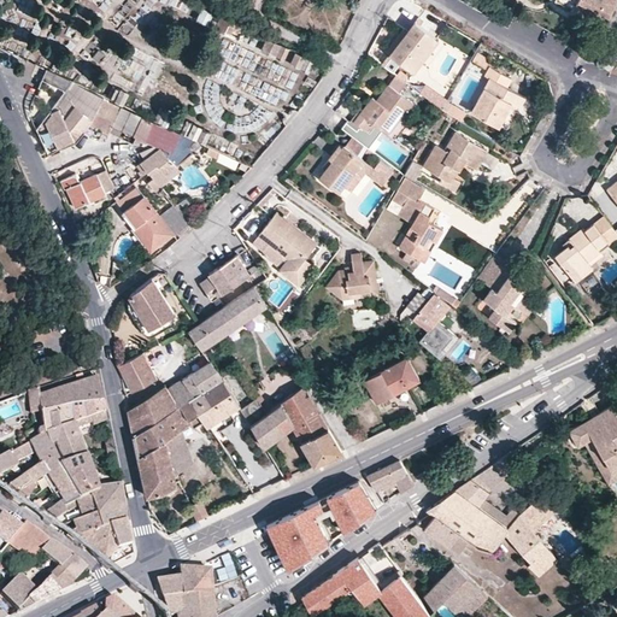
[(616,0),(579,0),(576,5),(607,21),(616,0)]
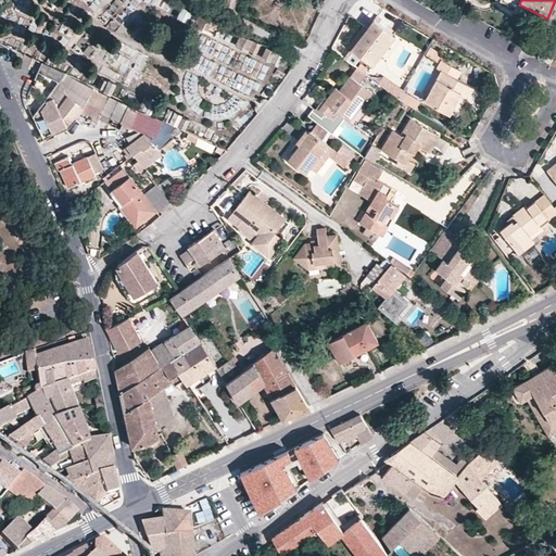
[(177,15),(188,17),(189,8),(179,5),(177,15)]
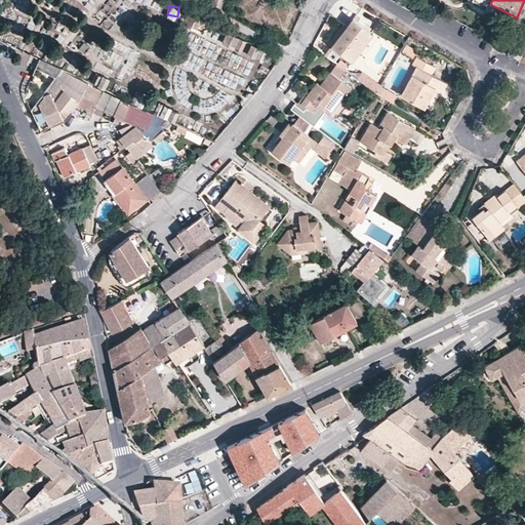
[(201,31),(205,21),(187,12),(183,23),(201,31)]
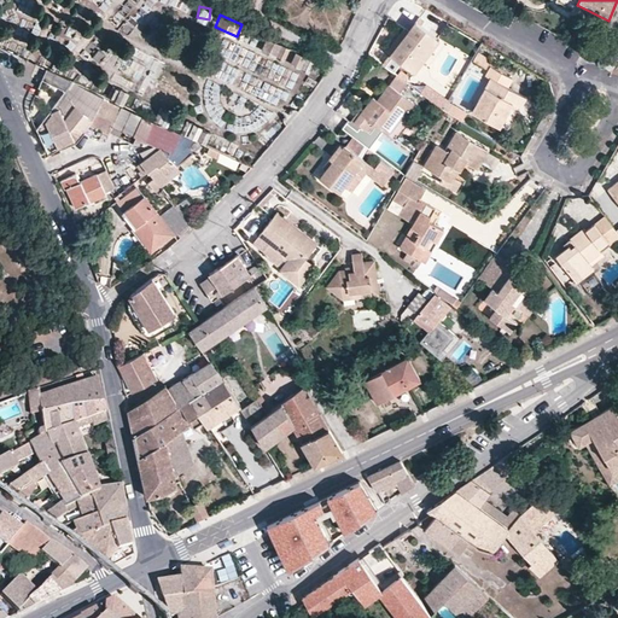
[(414,73),(439,40),(421,25),(415,22),(408,30),(390,54),(392,56),(385,65),(395,73),(402,63),(414,73)]
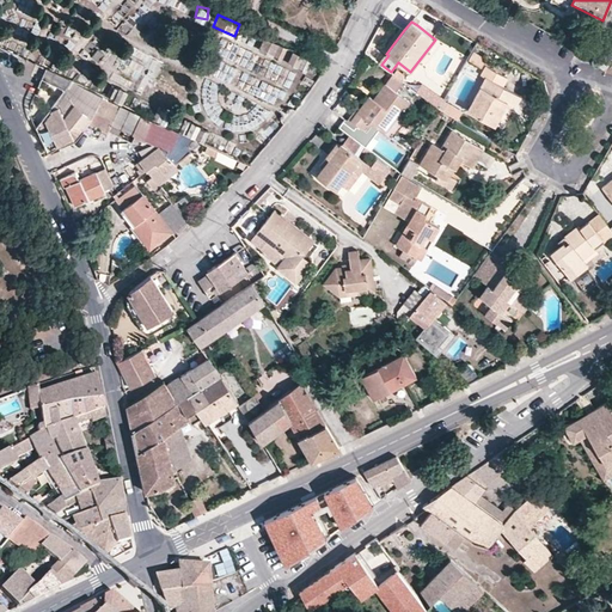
[(386,54),(404,30),(399,26),(381,50),(386,54)]
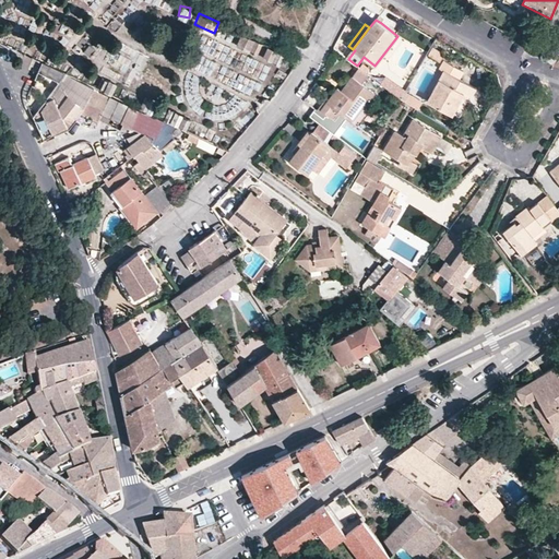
[(239,32),(235,44),(258,51),(261,40),(239,32)]
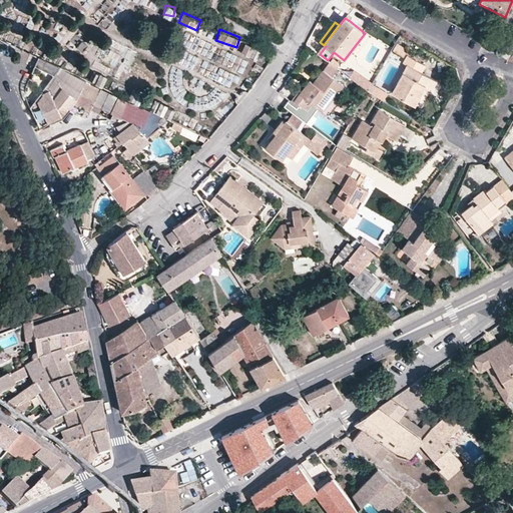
[(85,34),(76,47),(83,52),(92,39),(85,34)]
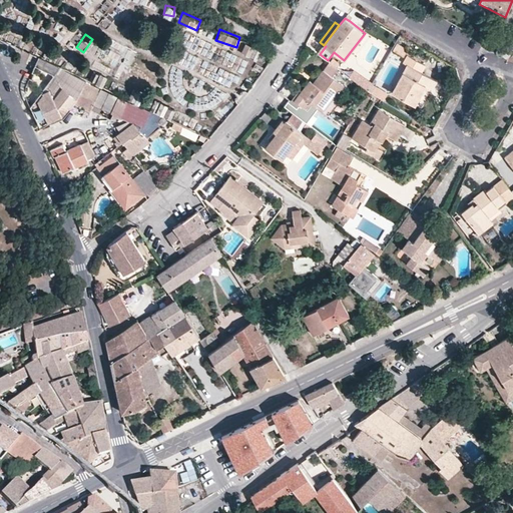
[(243,40),(239,51),(254,57),(259,46),(243,40)]
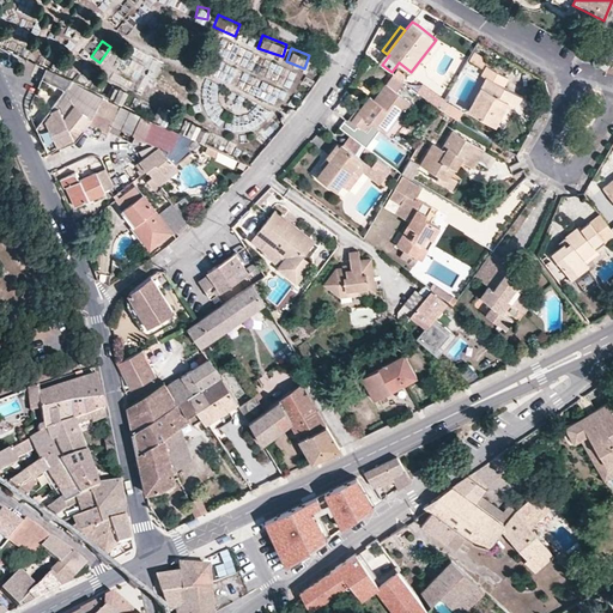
[(122,54),(109,77),(143,95),(161,62),(140,50),(134,60),(122,54)]
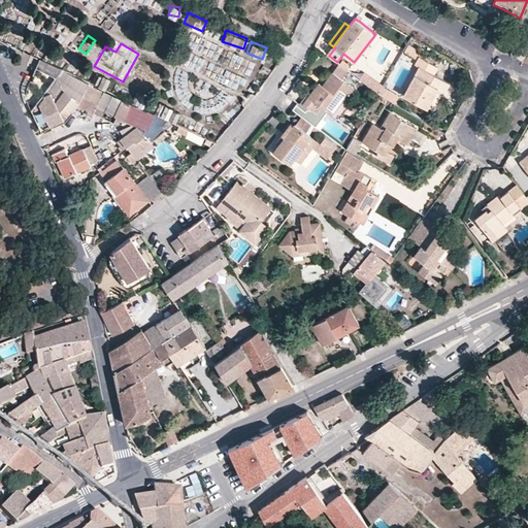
[(416,59),(420,51),(408,43),(404,52),(416,59)]
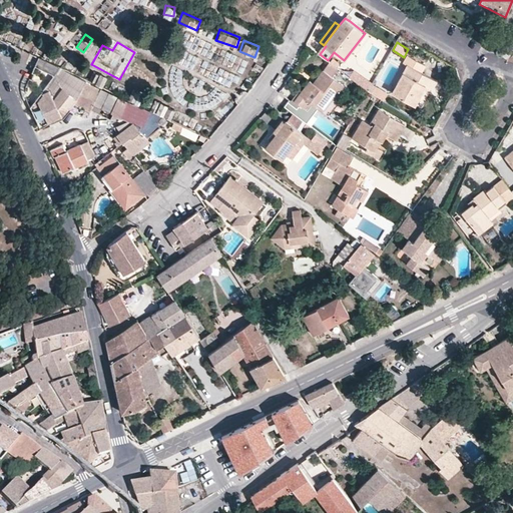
[(437,80),(421,72),(426,65),(408,55),(404,63),(407,65),(392,93),(415,105),(424,89),(425,85),(429,88),(432,89),(437,80)]
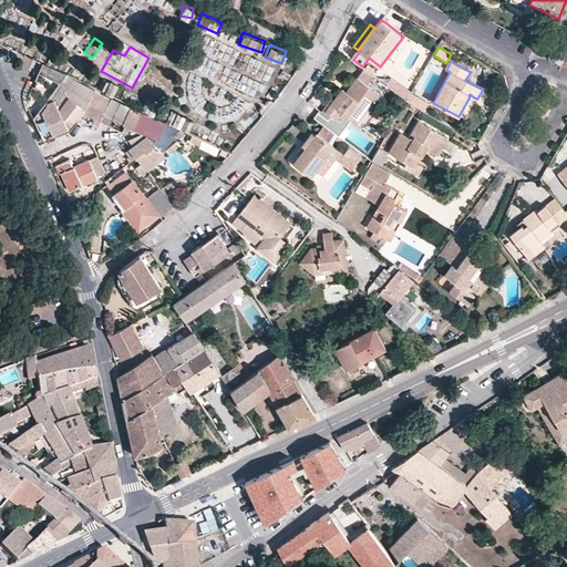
[(374,70),(368,64),(364,69),(371,74),(374,70)]
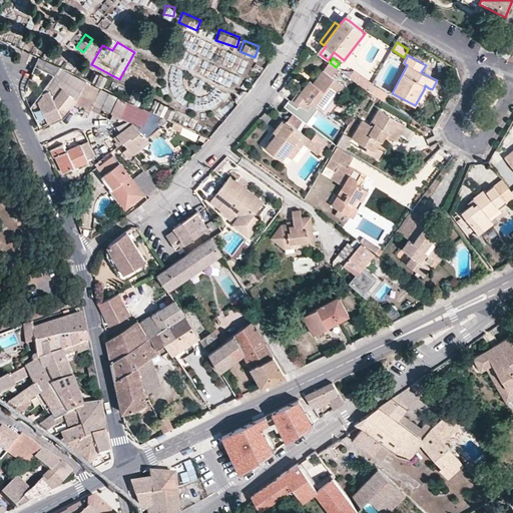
[(54,74),(59,67),(45,61),(41,68),(54,74)]
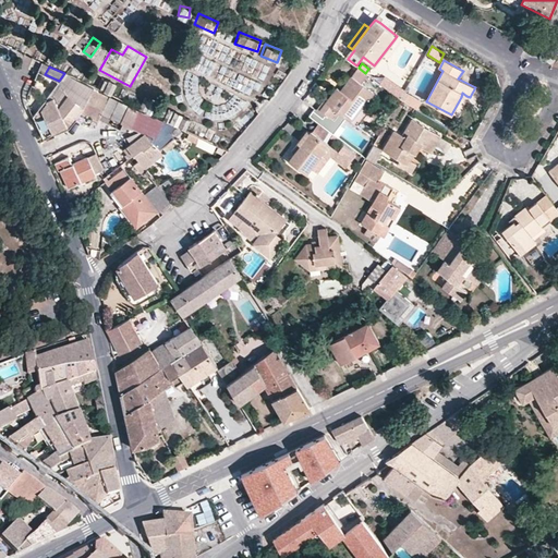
[(361,84),(368,74),(365,73),(359,68),(359,67),(351,76),(361,84)]
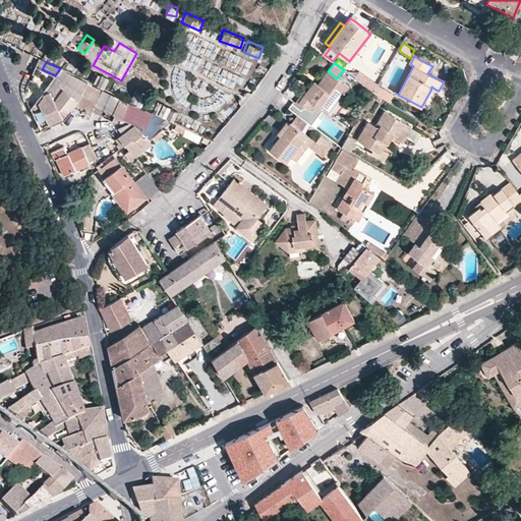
[(97,102),(102,90),(88,82),(88,81),(60,68),(55,75),(31,108),(40,127),(49,123),(49,125),(63,118),(70,110),(84,116),(87,110),(90,112),(92,113),(93,110),(97,102)]
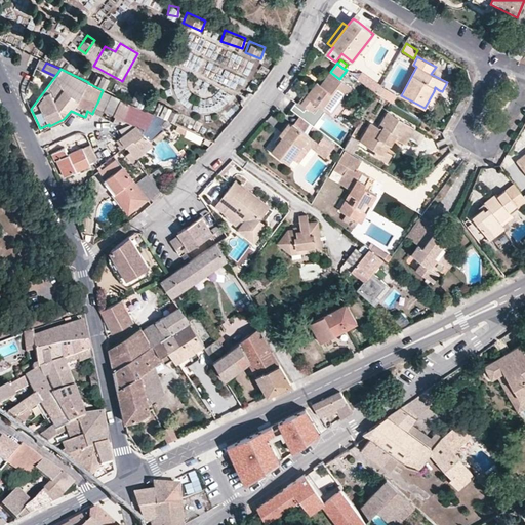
[(340,104),(352,88),(339,79),(330,72),(320,85),(317,82),(307,96),(305,94),(299,102),(295,103),(291,109),(299,115),(311,123),(314,126),(325,111),(327,113),(336,101),(339,103),(340,104)]
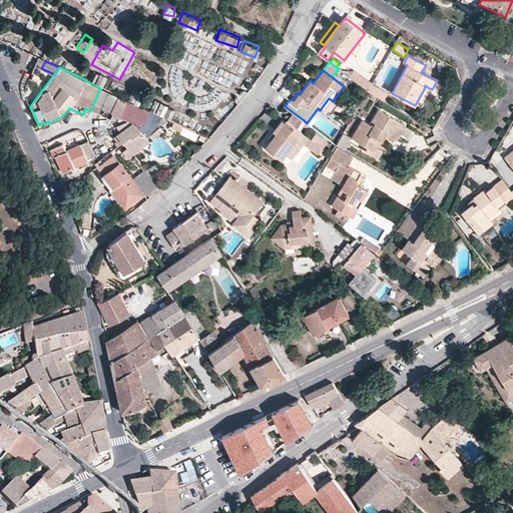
[(372,83),(353,70),(349,76),(367,90),(372,83)]
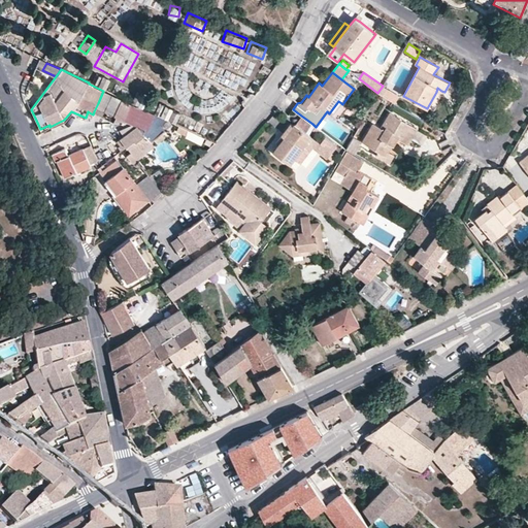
[(93,84),(106,88),(109,76),(96,73),(93,84)]
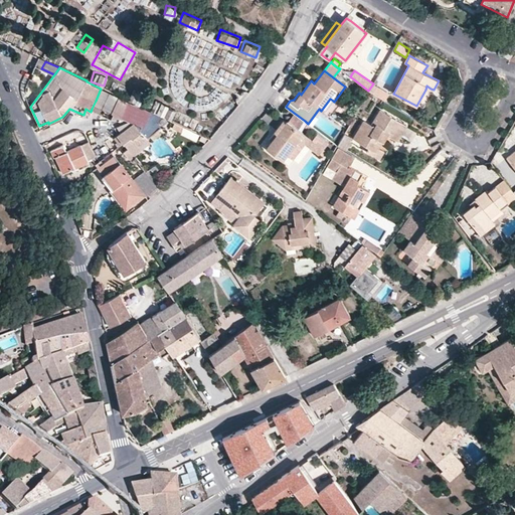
[(389,94),(373,83),(368,91),(385,101),(389,94)]
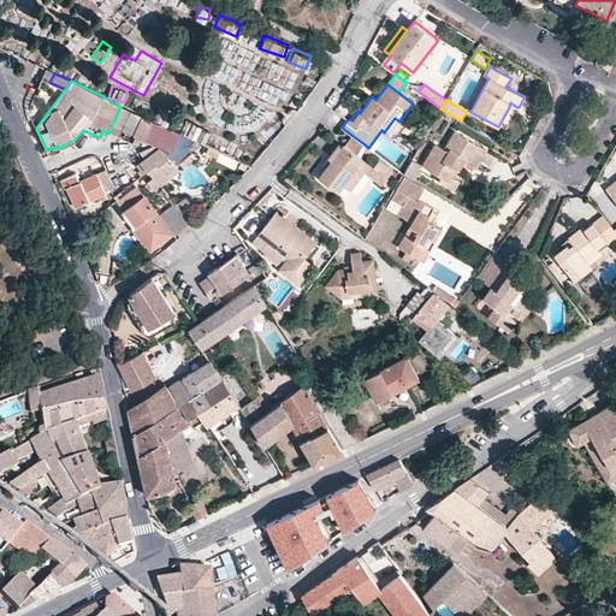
[(181,134),(120,106),(114,120),(110,130),(120,135),(123,129),(126,130),(124,137),(134,141),(136,135),(172,150),(181,134)]
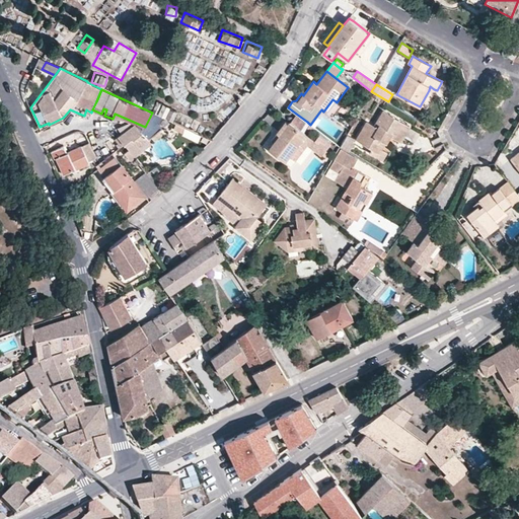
[(326,114),(336,101),(332,99),(323,112),(326,114)]
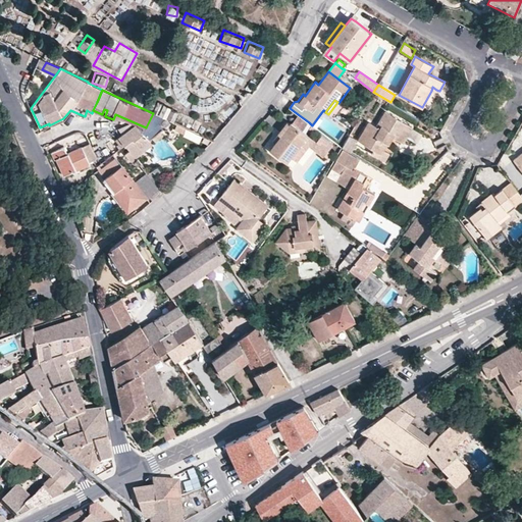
[(403,143),(413,127),(385,111),(377,126),(369,122),(365,131),(368,132),(362,143),(374,150),(381,154),(384,150),(387,144),(385,143),(389,136),(392,137),(403,143)]
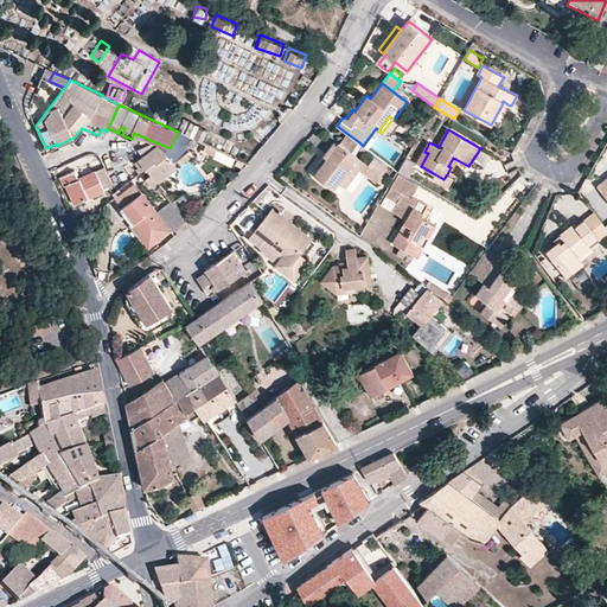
[(186,153),(190,151),(184,144),(192,138),(178,131),(178,132),(170,148),(170,149),(165,153),(145,168),(151,176),(145,179),(153,189),(161,180),(158,177),(174,164),(177,160),(186,153)]
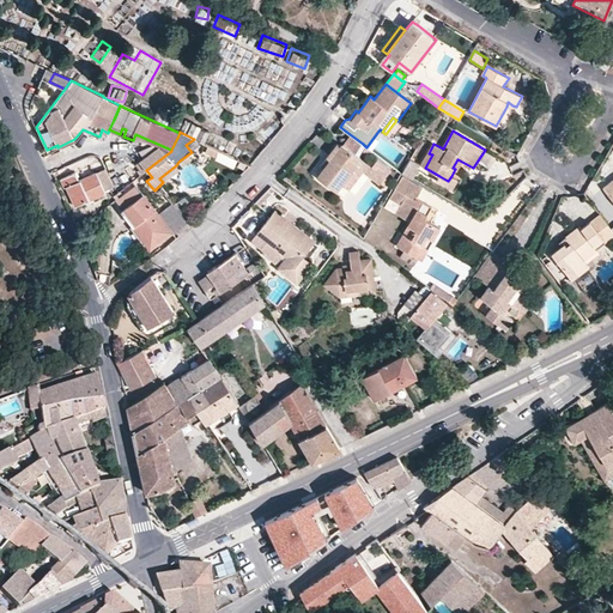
[(356,153),(363,144),(350,134),(343,144),(356,153)]
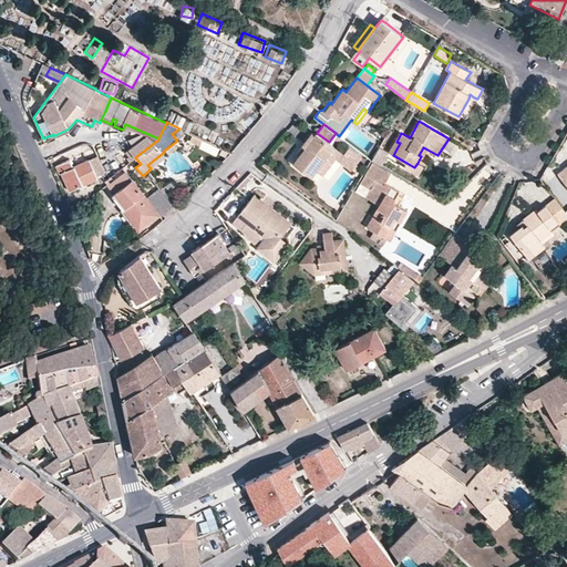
[(343,154),(329,142),(317,133),(316,132),(315,134),(311,132),(301,145),(305,147),(294,163),(311,177),(316,171),(322,176),(336,158),(351,169),(356,172),(360,167),(356,164),(361,156),(349,147),(343,154)]
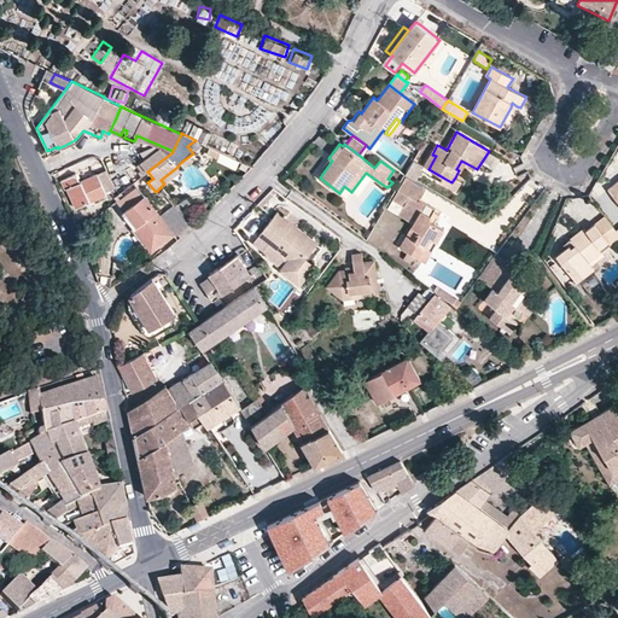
[(219,159),(221,152),(210,146),(207,153),(219,159)]
